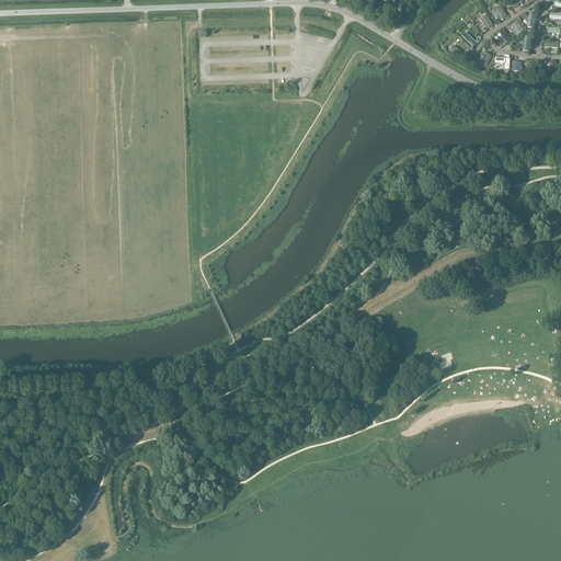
[(505,12),(500,0),(491,0),(484,6),(482,8),(494,26),(508,18),(505,12)]
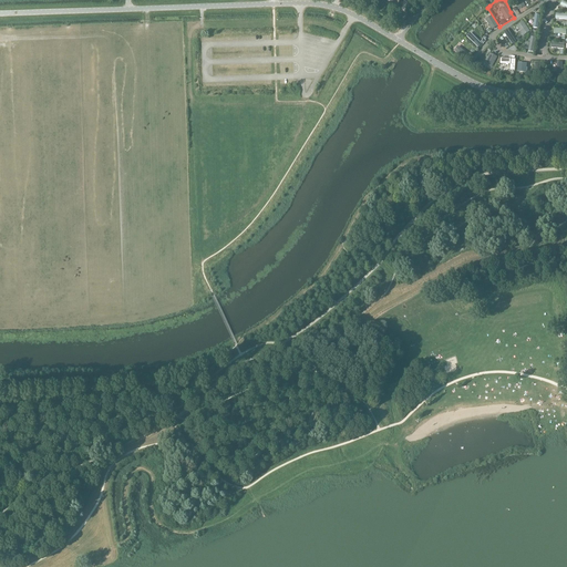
[(527,9),(523,0),(505,0),(511,12),(514,18),(527,9)]
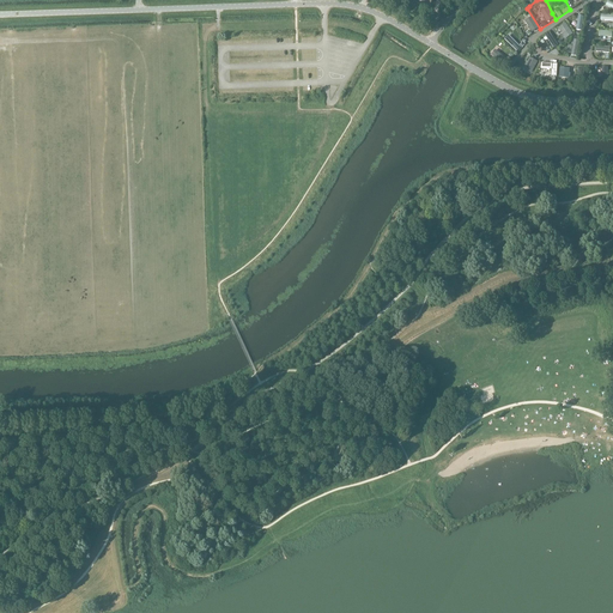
[(584,0),(565,0),(570,10),(584,0)]
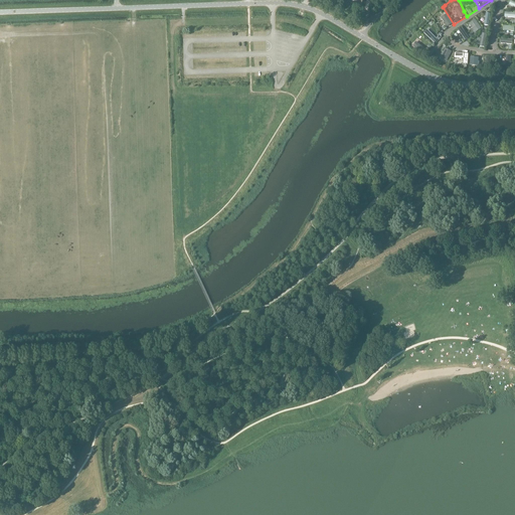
[(514,2),(509,0),(505,0),(503,11),(514,12),(514,2)]
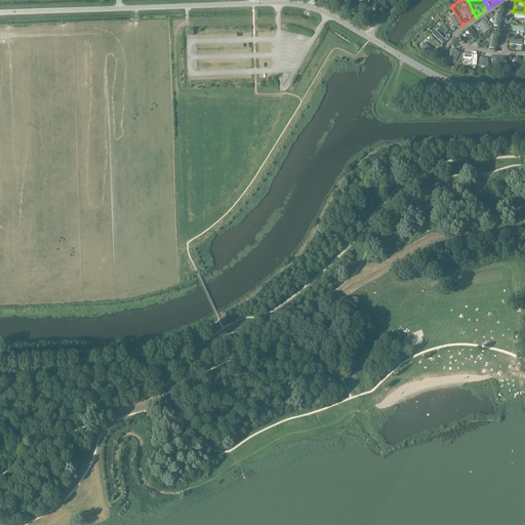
[(483,17),(493,31),(498,32),(503,4),(483,17)]
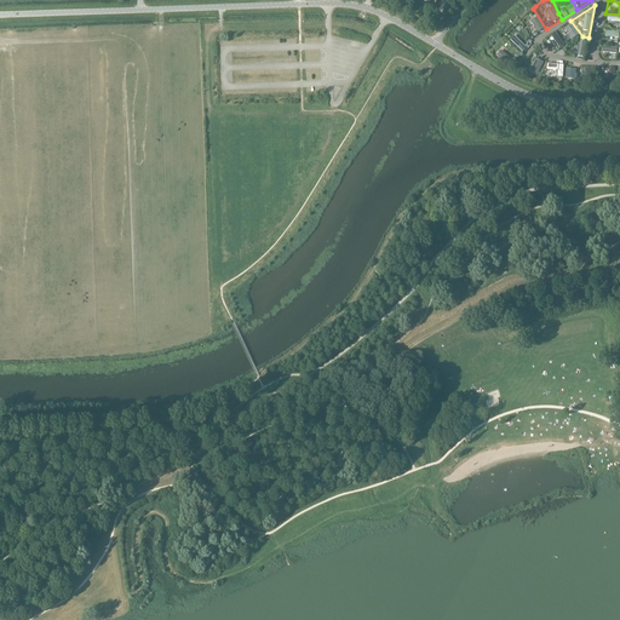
[(546,29),(533,9),(522,18),(521,19),(524,27),(529,34),(532,39),(546,29)]
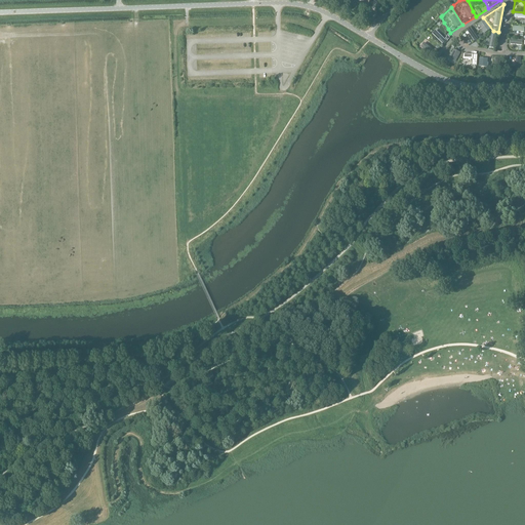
[(524,12),(513,11),(510,25),(524,26),(524,12)]
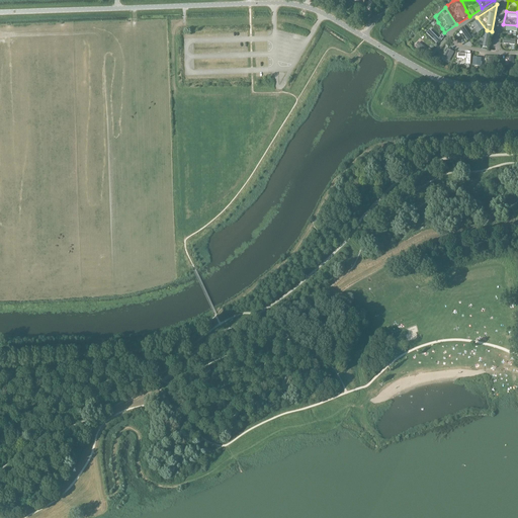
[(438,22),(435,16),(430,22),(422,30),(437,46),(446,35),(446,34),(445,34),(445,33),(444,32),(442,28),(438,22)]
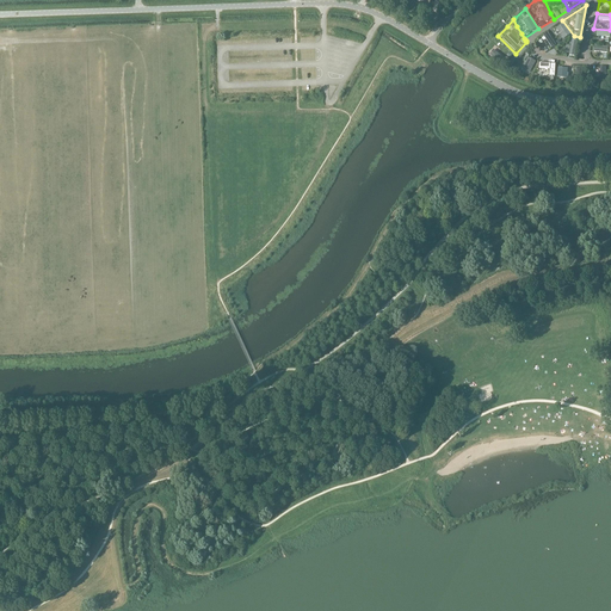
[(554,26),(545,31),(556,47),(574,36),(562,20),(554,26)]
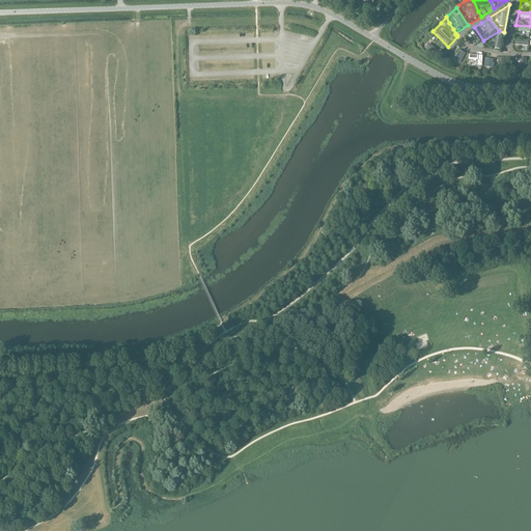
[(530,26),(515,25),(513,38),(530,40),(530,34),(530,33),(530,26)]
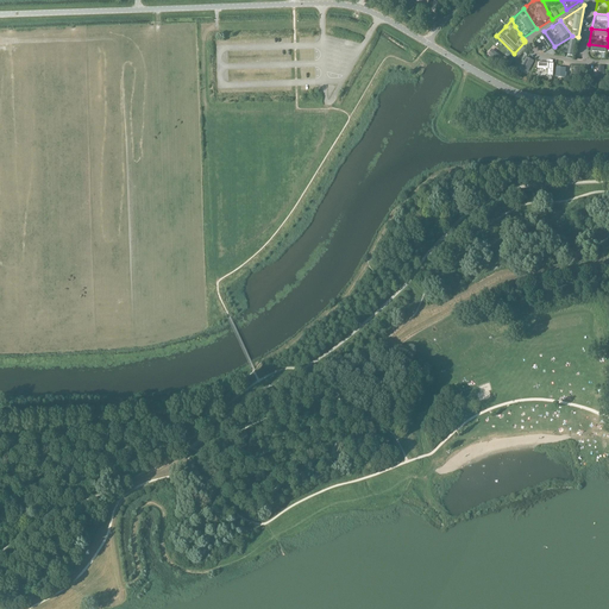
[(554,46),(544,31),(538,36),(534,39),(533,41),(533,44),(534,46),(537,50),(540,51),(542,52),(544,54),(554,46)]
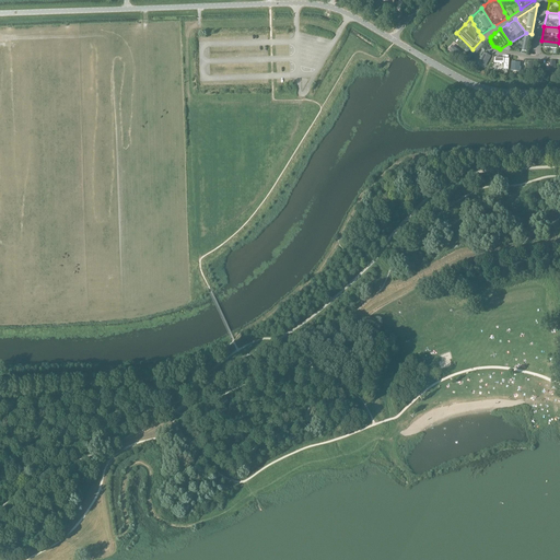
[(473,49),(456,33),(443,46),(442,47),(464,65),(470,58),(466,55),(473,49)]
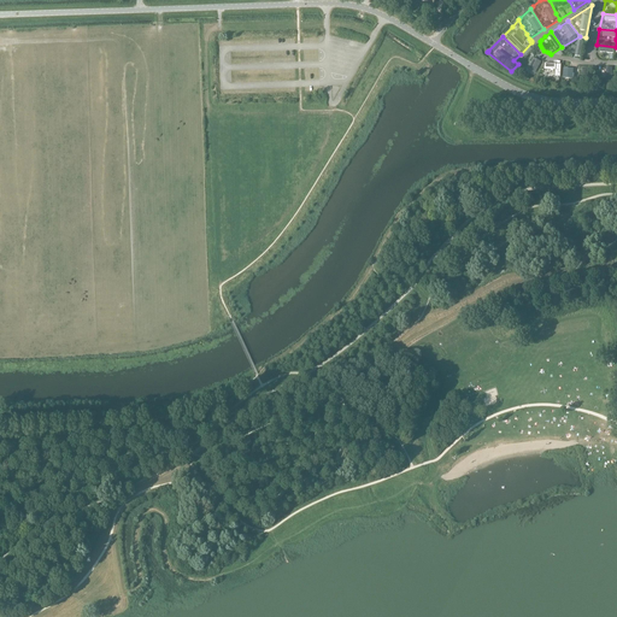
[(586,37),(580,36),(562,47),(551,54),(562,56),(573,57),(582,60),(586,37)]
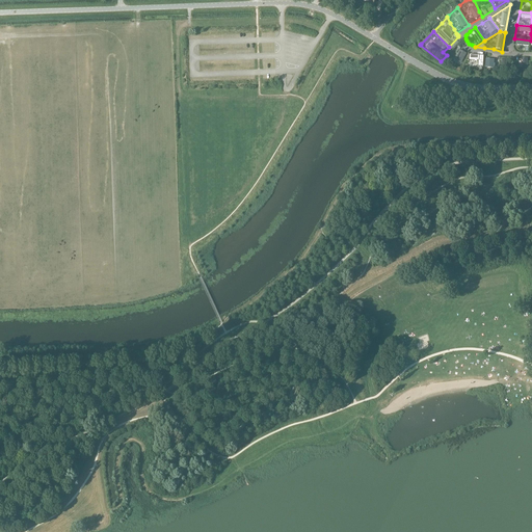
[(531,41),(514,38),(513,44),(512,48),(513,50),(514,52),(516,53),(529,53),(531,41)]
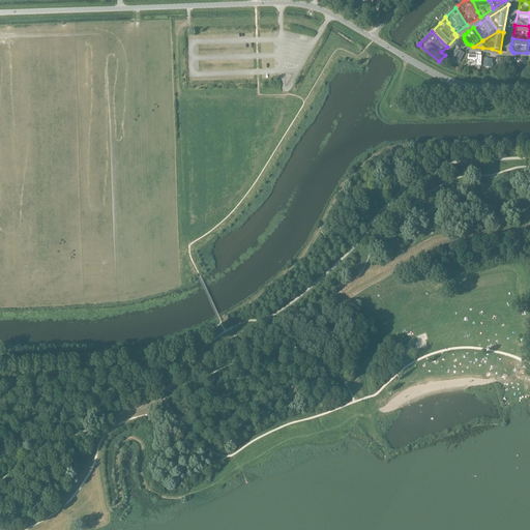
[(441,60),(468,69),(469,67),(469,53),(452,48),(441,60)]
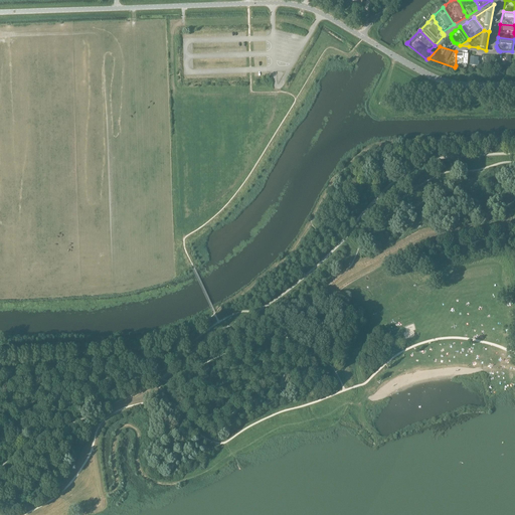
[(456,67),(469,68),(470,64),(470,54),(457,52),(456,67)]
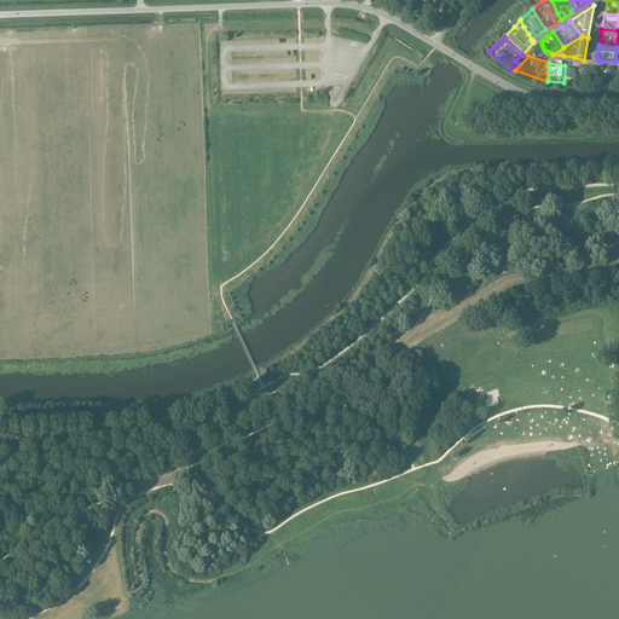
[(579,82),(582,67),(576,65),(565,65),(565,82),(579,82)]
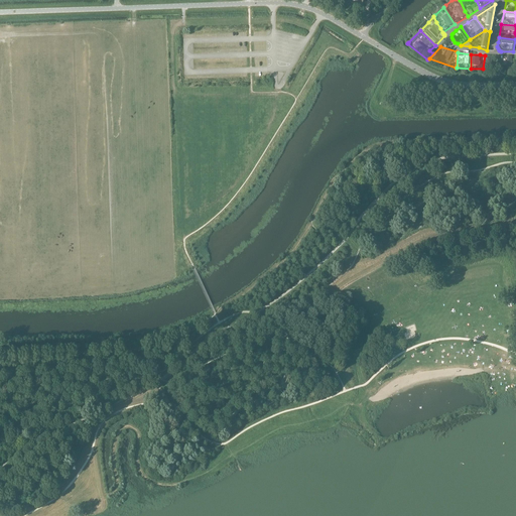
[(486,63),(485,69),(500,70),(500,54),(486,55),(486,63)]
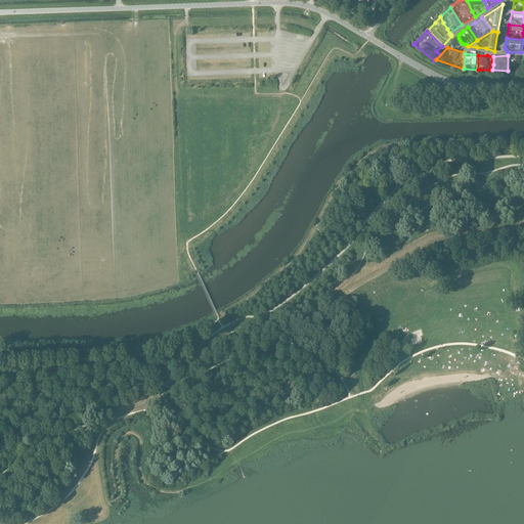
[(511,55),(508,55),(508,71),(520,71),(520,55),(511,55)]
